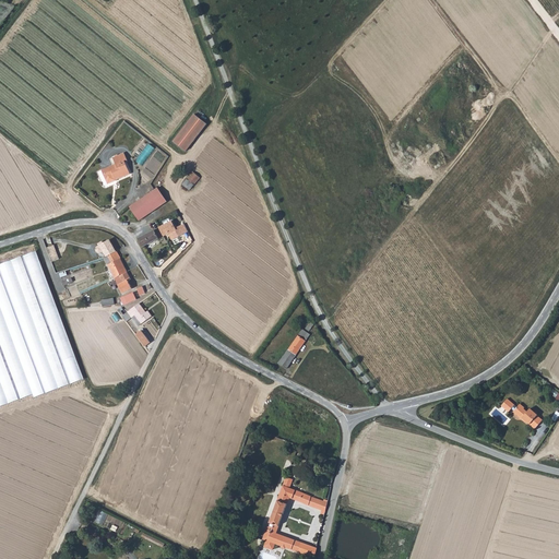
[(183,150),(204,122),(191,113),(170,140),(183,150)]
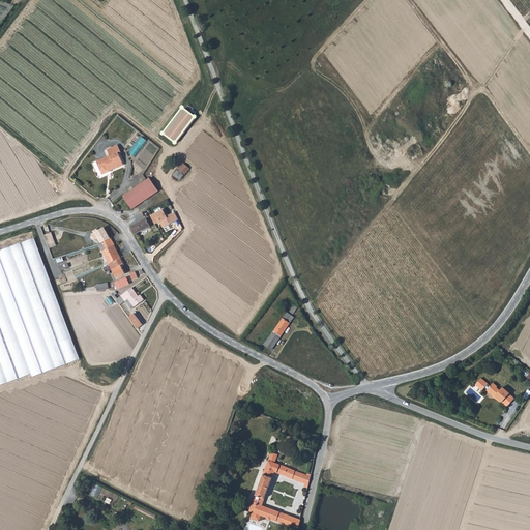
[(130,153),(138,157),(149,139),(142,135),(130,153)]
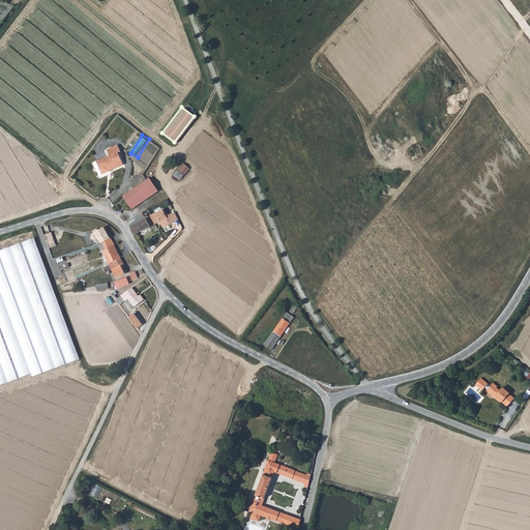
[(108,155),(95,160),(101,173),(102,173),(110,170),(122,164),(117,151),(119,151),(117,145),(105,150),(108,155)]
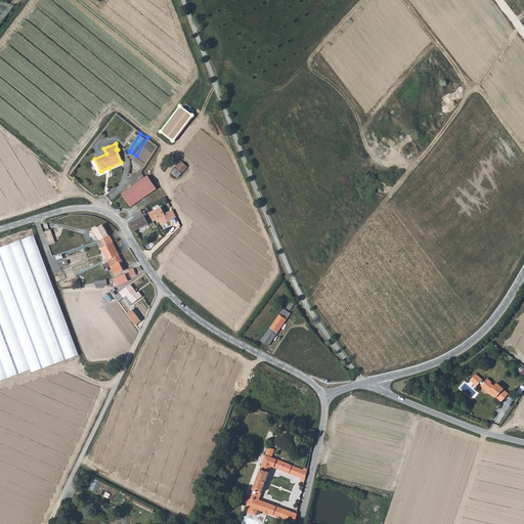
[(181,160),(176,166),(182,172),(188,166),(181,160)]
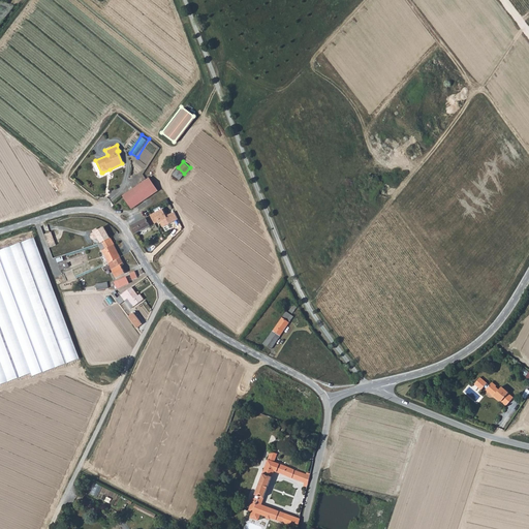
[(180,179),(184,174),(178,167),(173,174),(180,179)]
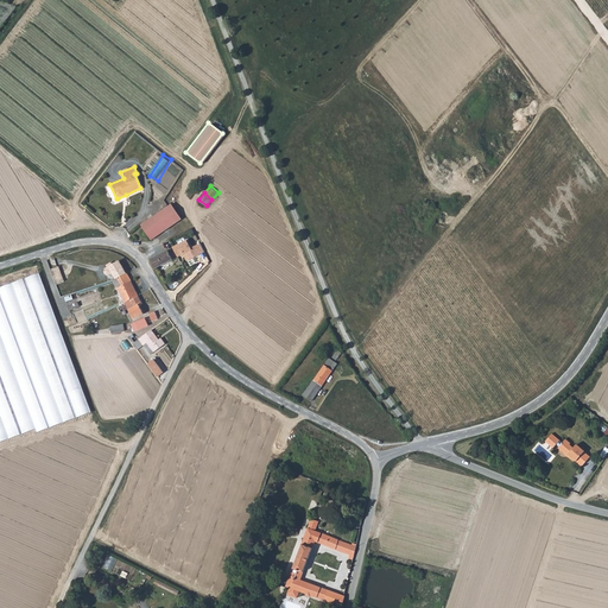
[(177,221),(181,219),(171,203),(140,225),(143,227),(145,225),(153,217),(170,208),(177,221)]
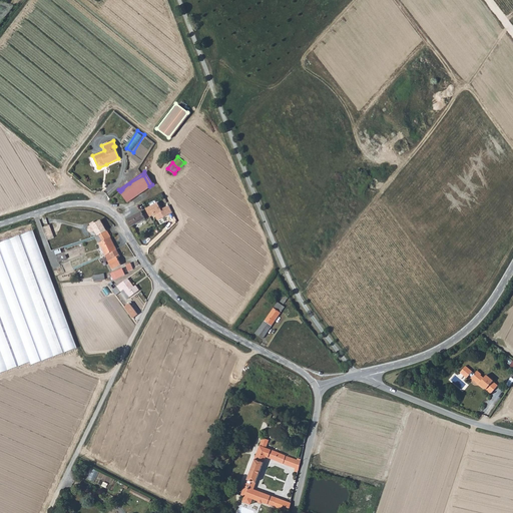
[(122,189),(120,191),(127,201),(149,186),(143,175),(129,183),(122,189)]
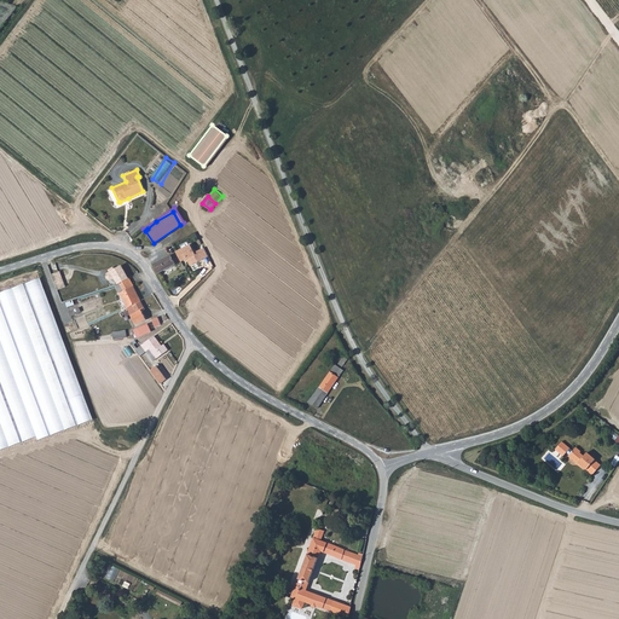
[(189,244),(175,252),(180,261),(186,258),(190,265),(203,258),(198,249),(194,252),(189,244)]
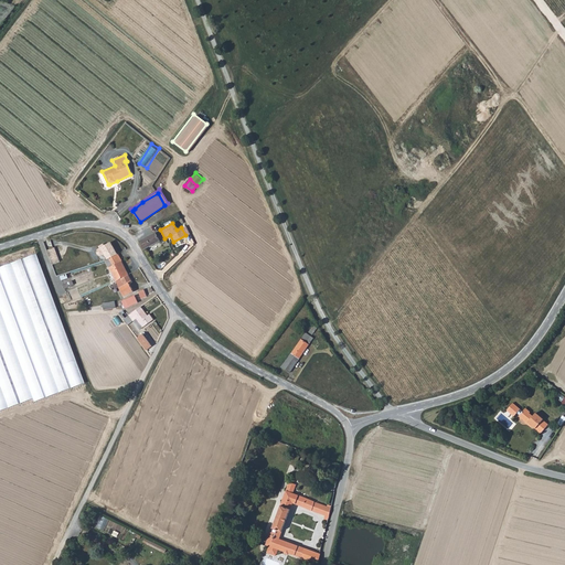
[(160,230),(140,240),(146,248),(164,238),(160,230)]
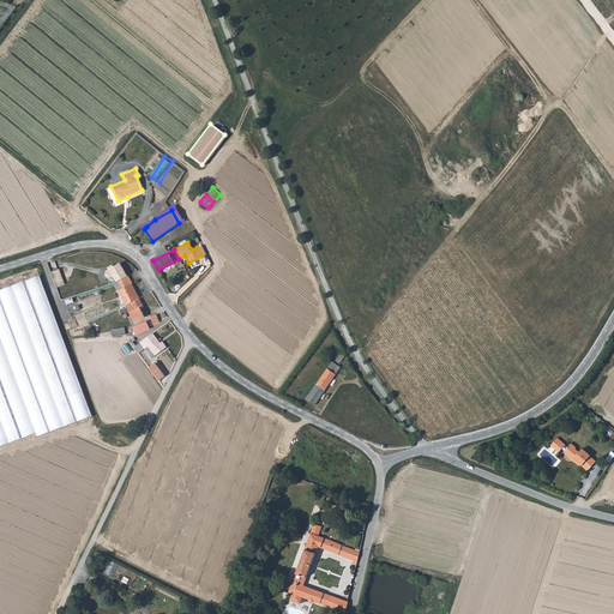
[(118,280),(128,275),(121,260),(114,264),(114,262),(109,264),(110,266),(107,269),(106,271),(107,275),(110,275),(114,274),(118,280)]
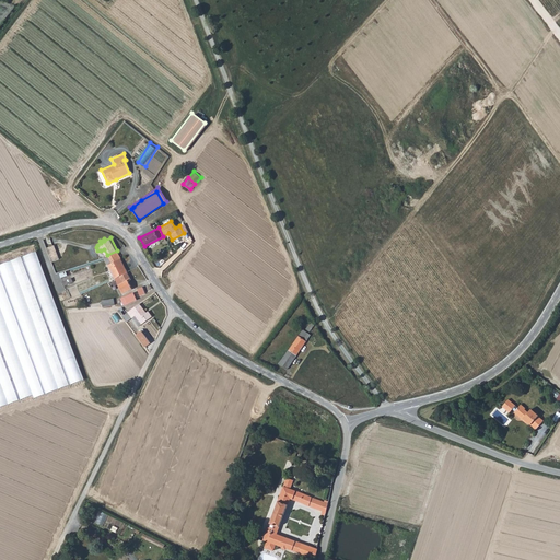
[(53,243),(45,246),(50,260),(58,257),(53,243)]
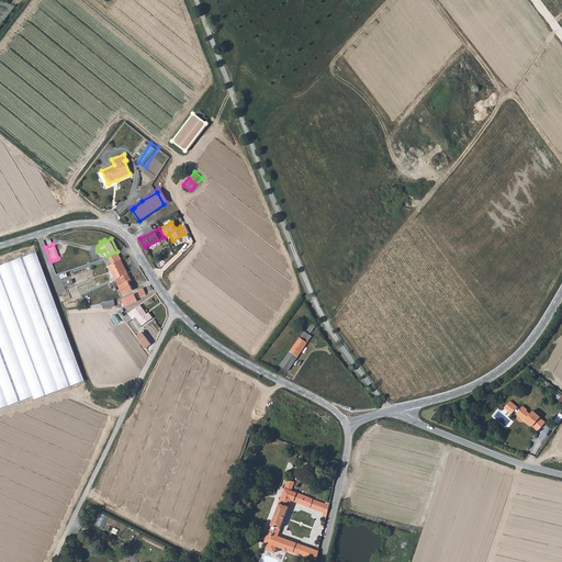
[(109,265),(122,258),(117,251),(108,256),(107,256),(105,257),(109,265)]
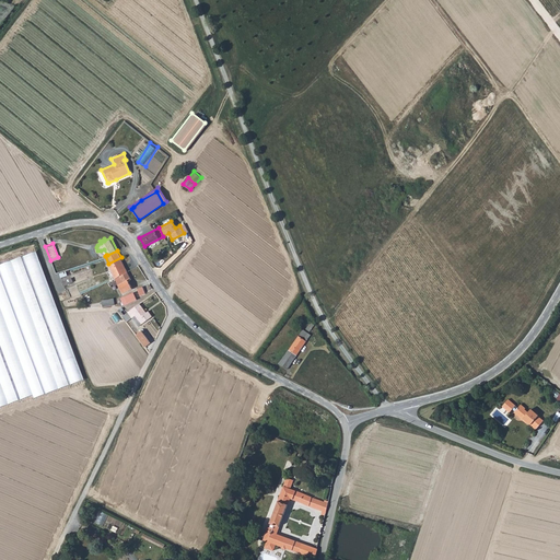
[(85,380),(36,252),(0,265),(0,407),(33,395),(34,398),(85,380)]
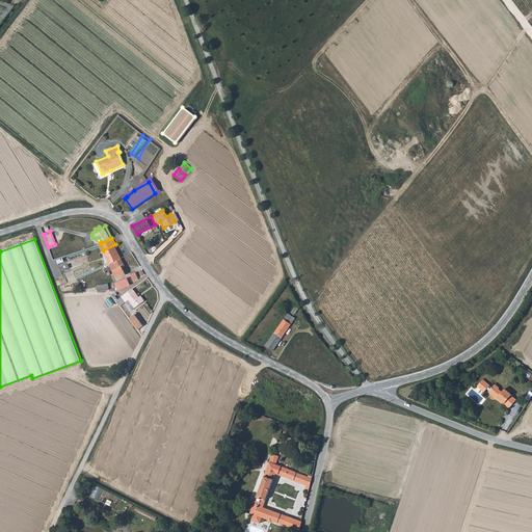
[(109,264),(122,257),(115,244),(103,250),(109,264)]
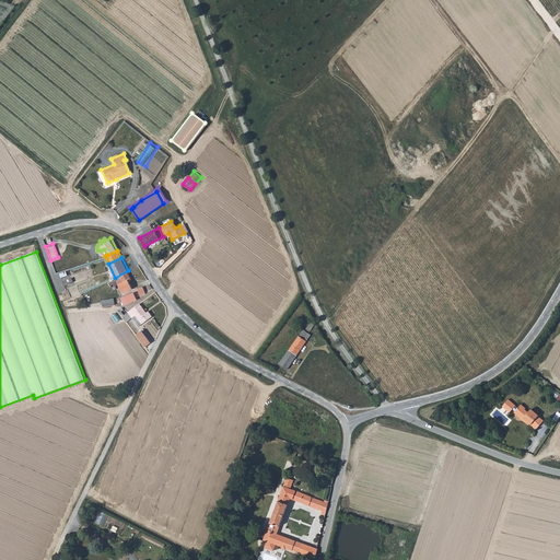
[(129,281),(132,279),(128,270),(115,278),(124,294),(133,289),(129,281)]
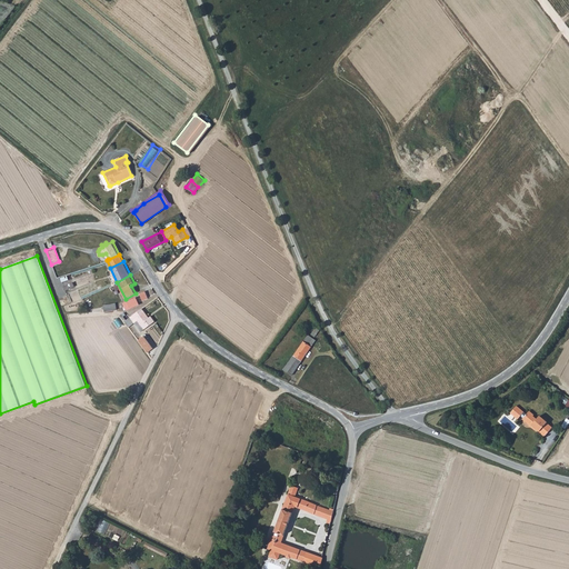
[(72,302),(80,299),(77,292),(69,296),(72,302)]
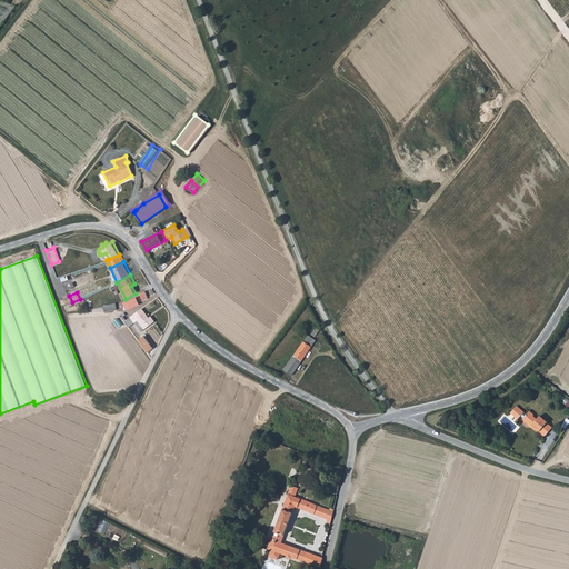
[(136,296),(122,302),(127,309),(139,302),(136,296)]
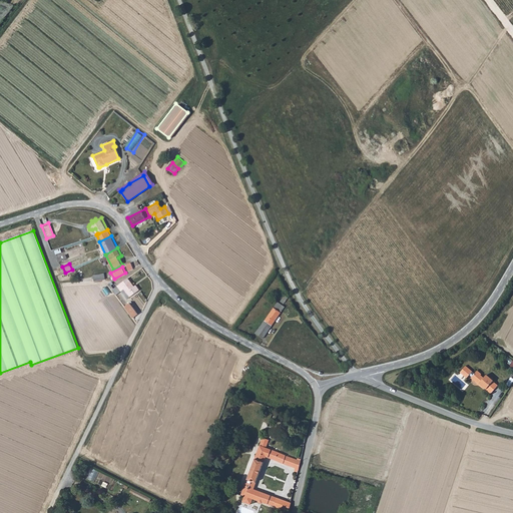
[(134,286),(127,277),(116,285),(120,290),(123,288),(129,296),(138,290),(135,285),(134,286)]
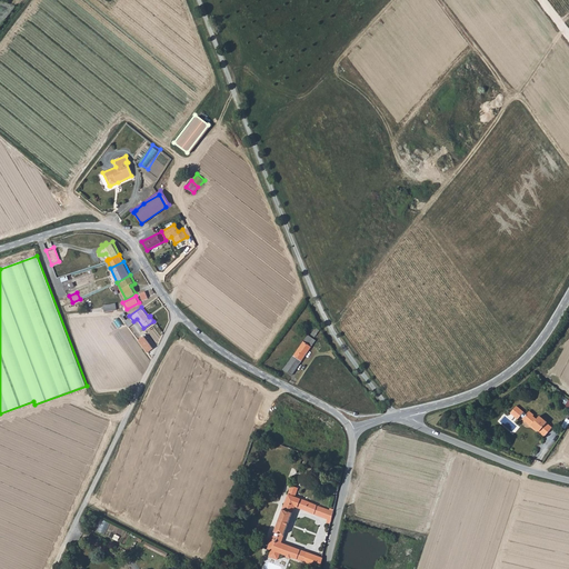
[(132,321),(133,321),(129,316),(125,319),(128,325),(132,321)]
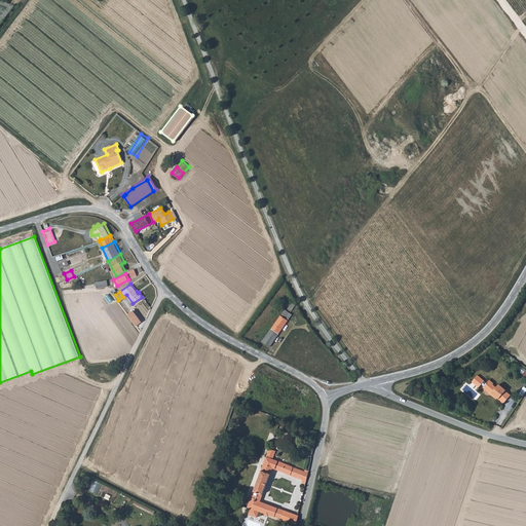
[(126,295),(123,297),(122,297),(128,306),(133,303),(126,295)]
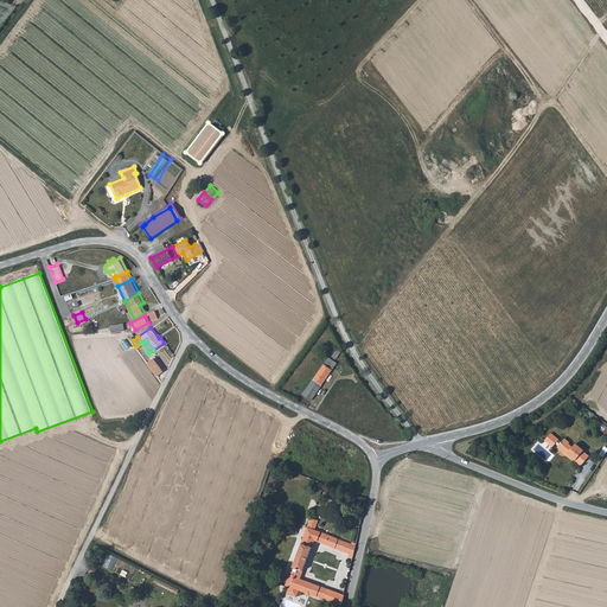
[(332,364),(334,359),(328,356),(310,383),(302,394),(311,400),(334,365),(332,364)]
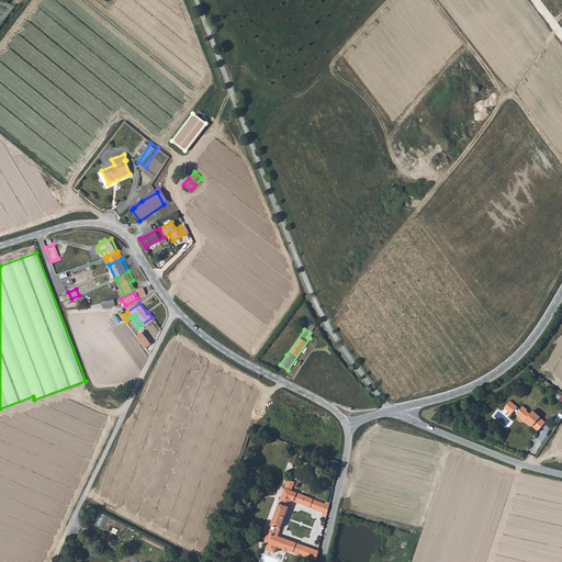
[(150,344),(142,332),(136,336),(145,347),(150,344)]
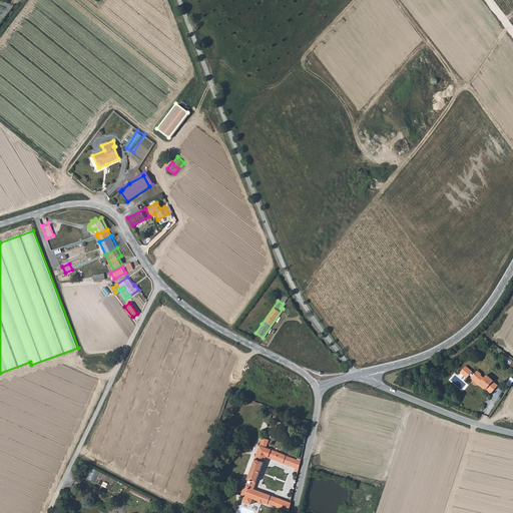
[(497,386),(492,381),(493,380),(486,374),(483,377),(480,374),(481,374),(477,370),(471,376),(490,393),(497,386)]
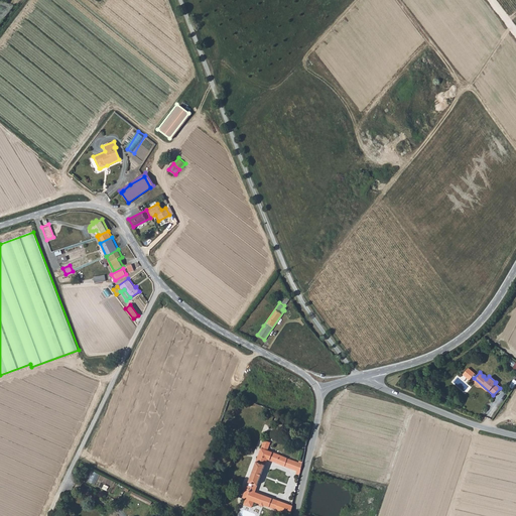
[(293,507),(255,493),(268,459),(296,470),(295,474),(299,475),(302,464),(284,457),(266,448),(269,440),(264,438),(245,489),(243,489),(241,489),(240,492),(241,493),(243,494),(242,496),(245,497),(243,503),(251,506),(253,500),(259,502),(259,503),(262,505),(263,503),(291,514),(293,507)]
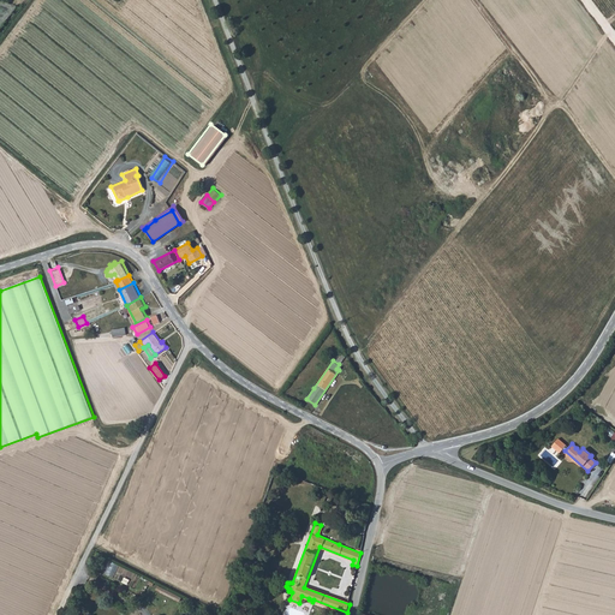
[(112,561),(106,574),(115,578),(121,566),(112,561)]
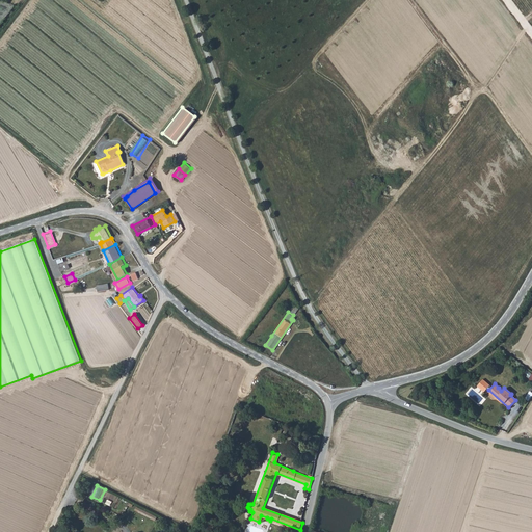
[(138,507),(136,510),(156,521),(158,516),(138,507)]
